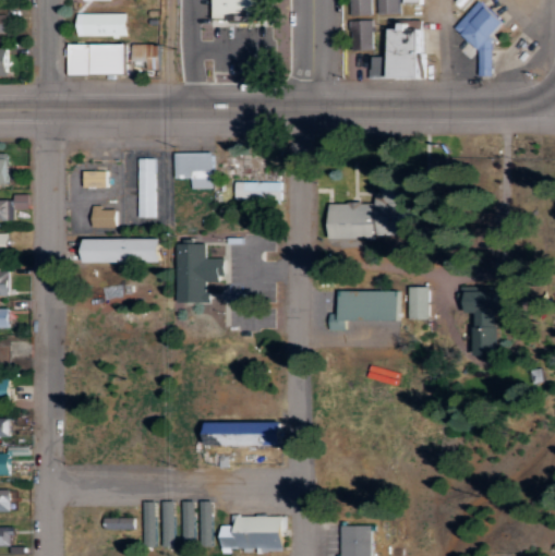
[(219,0),(220,23),(274,22),(273,0),(219,0)]
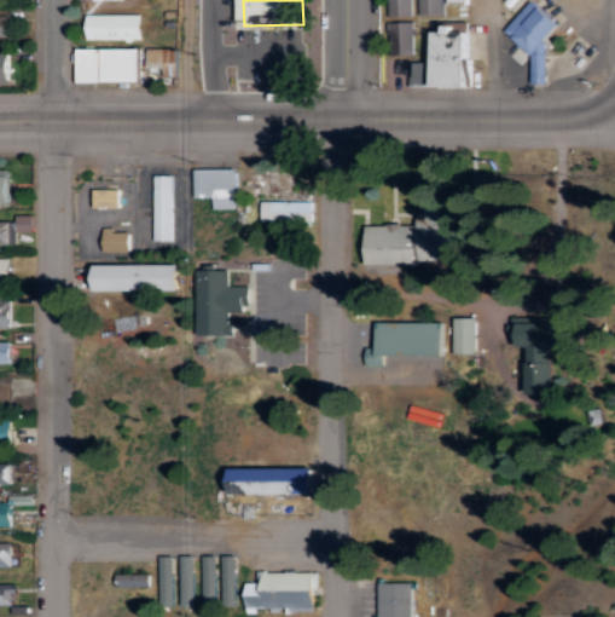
[(447,17),(446,0),(390,0),(392,18),(447,17)]
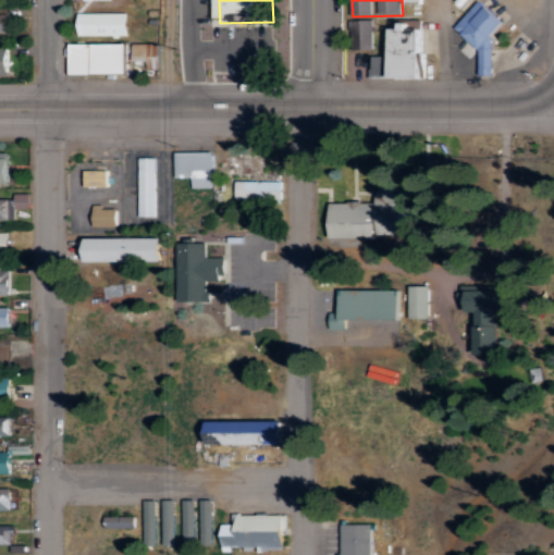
[(508,25),(483,1),(458,28),(483,51),(508,25)]
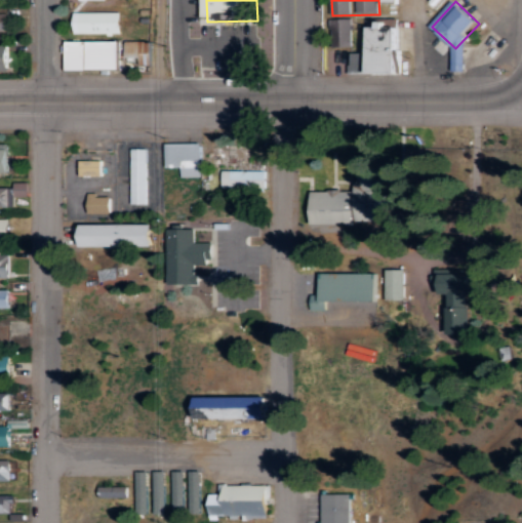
[(0,32),(11,32),(10,14),(0,14),(0,32)]
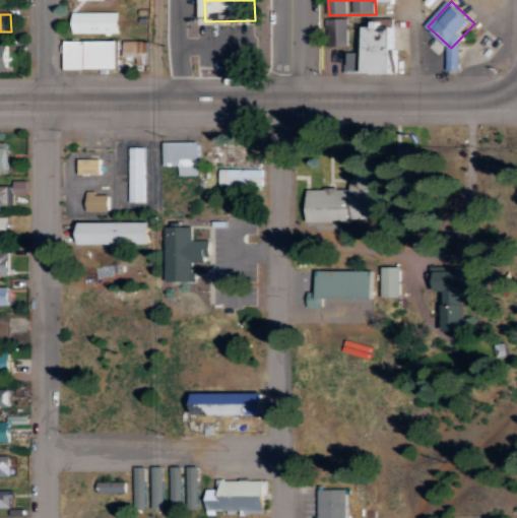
[(124,14),(77,14),(77,35),(124,36),(124,14)]
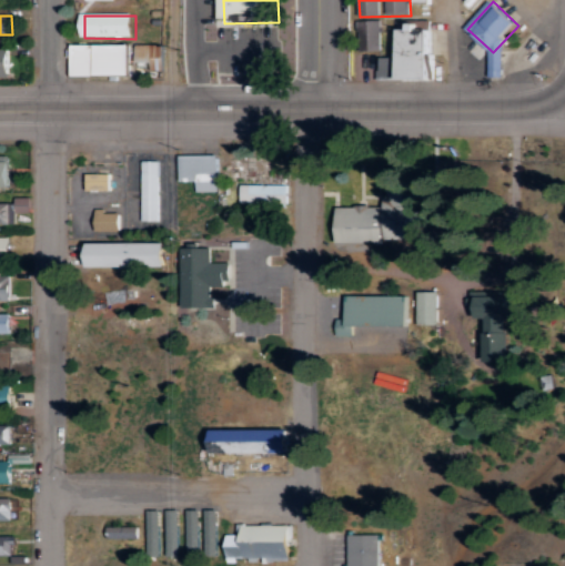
[(168,47),(140,47),(140,66),(153,66),(153,73),(168,72),(168,47)]
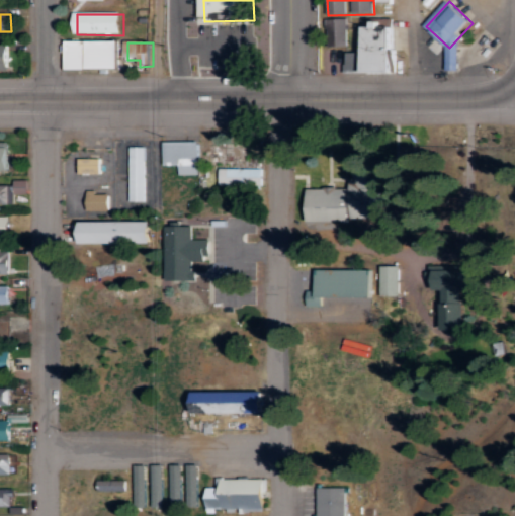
[(449,72),(461,72),(461,43),(448,43),(449,72)]
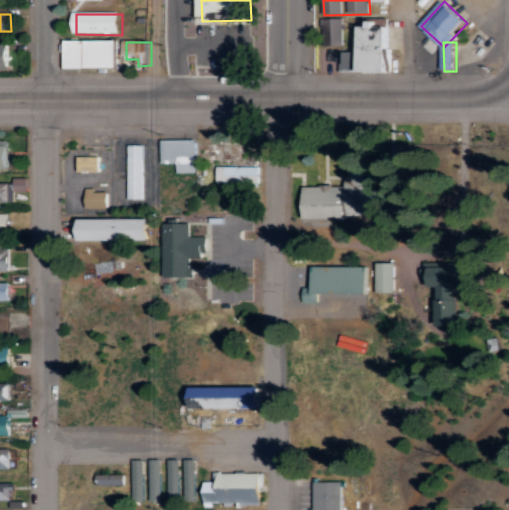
[(0,69),(11,70),(12,45),(0,44),(0,69)]
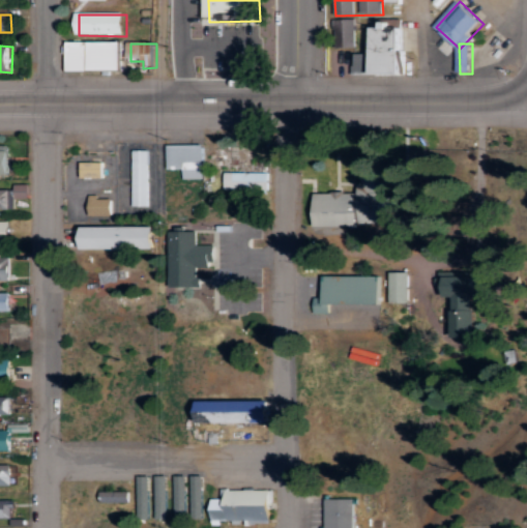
[(181,180),(202,180),(201,145),(165,146),(166,171),(181,170),(181,180)]
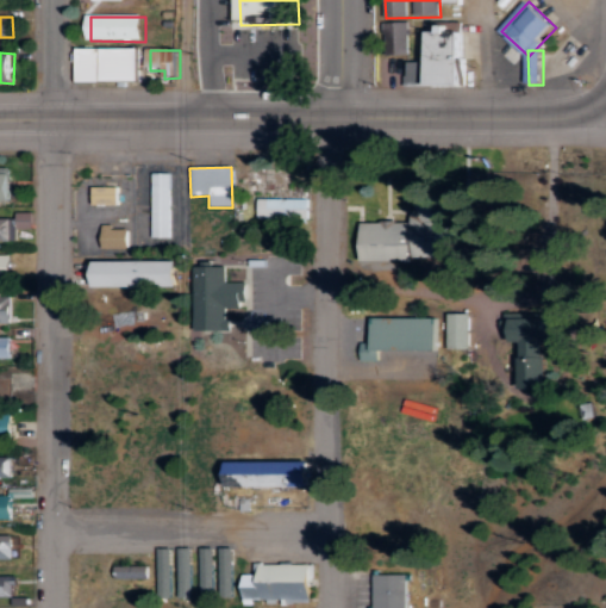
[(0,202),(17,202),(16,168),(0,168),(0,202)]
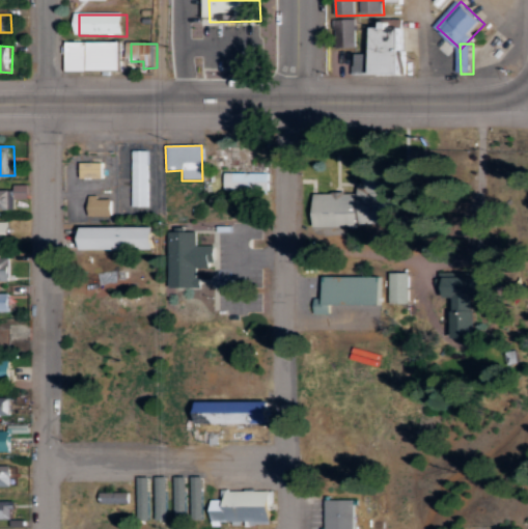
[(148,207),(149,151),(132,151),(131,207),(148,207)]
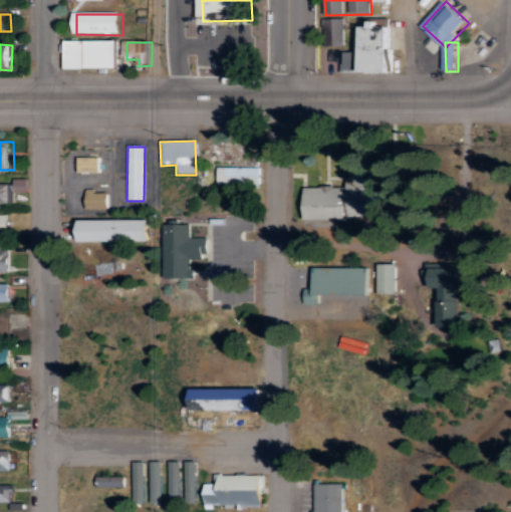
[(76,174),(97,173),(97,158),(76,158),(76,174)]
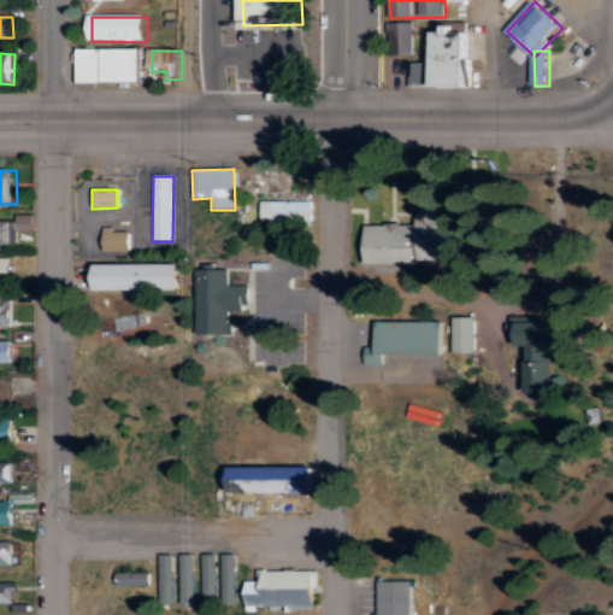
[(310,226),(311,203),(260,200),(259,223),(310,226)]
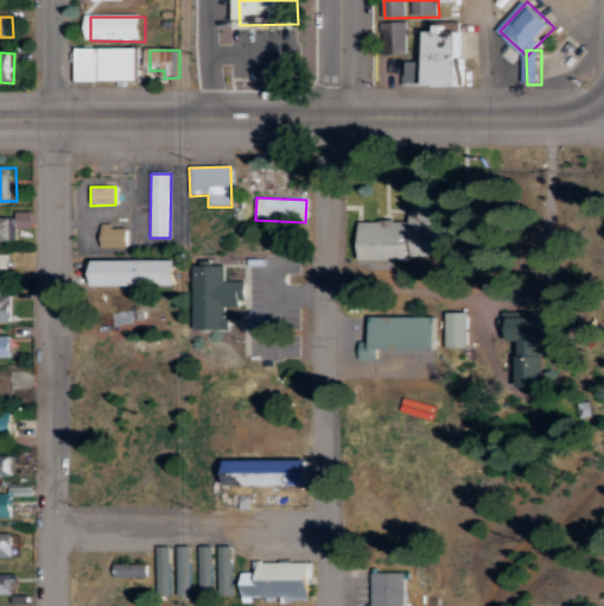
[(18,219),(0,219),(0,241),(19,241),(19,229),(36,229),(36,213),(18,213),(18,219)]
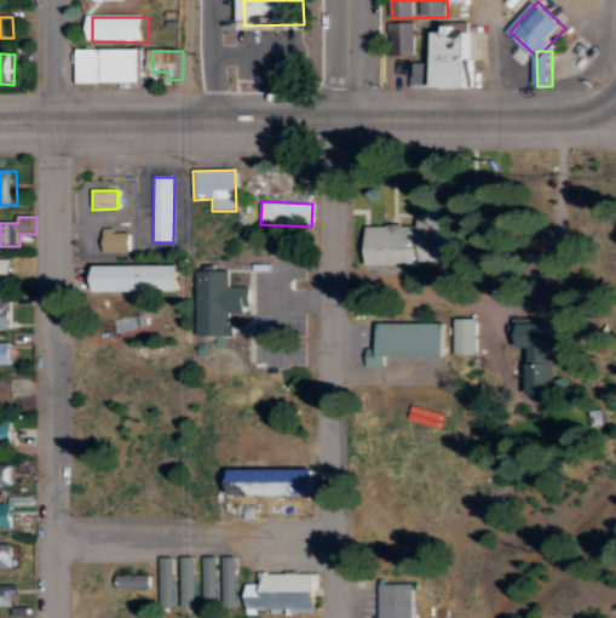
[(363,264),(442,264),(442,244),(431,244),(431,221),(416,221),(416,227),(363,227),(363,264)]
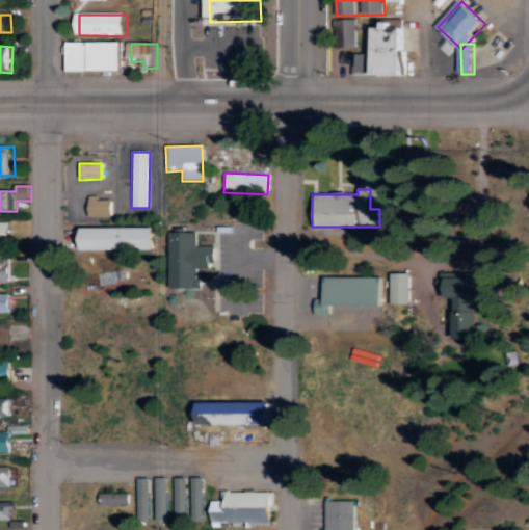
[(109,217),(109,201),(98,201),(98,196),(86,196),(87,217),(109,217)]
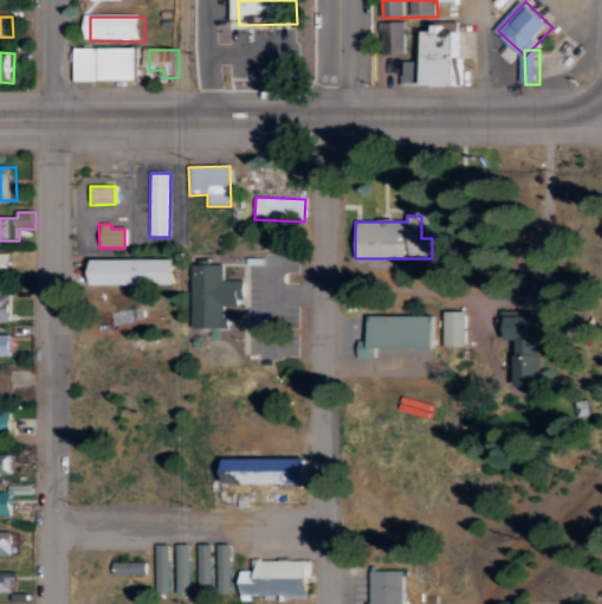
[(0,254),(0,278),(15,278),(14,254),(0,254)]
